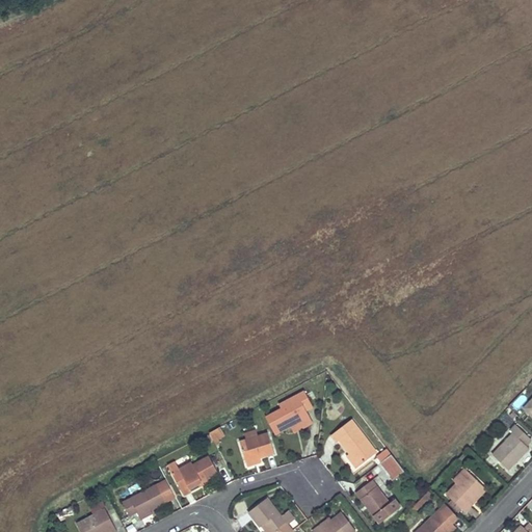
[(282,409),(266,417),(275,434),(291,426),(293,425),(291,422),(295,420),(297,423),(309,417),(307,411),(314,407),(306,392),(286,401),(288,405),(282,409)]
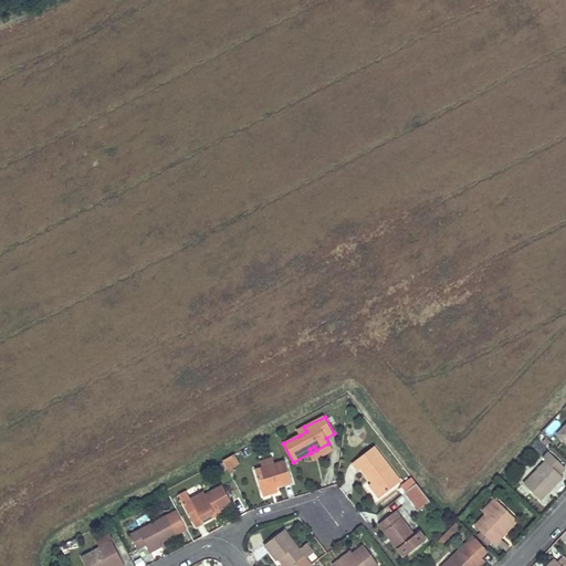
[(310,449),(312,452),(310,453),(311,458),(332,448),(328,443),(316,450),(314,447),(310,449)]
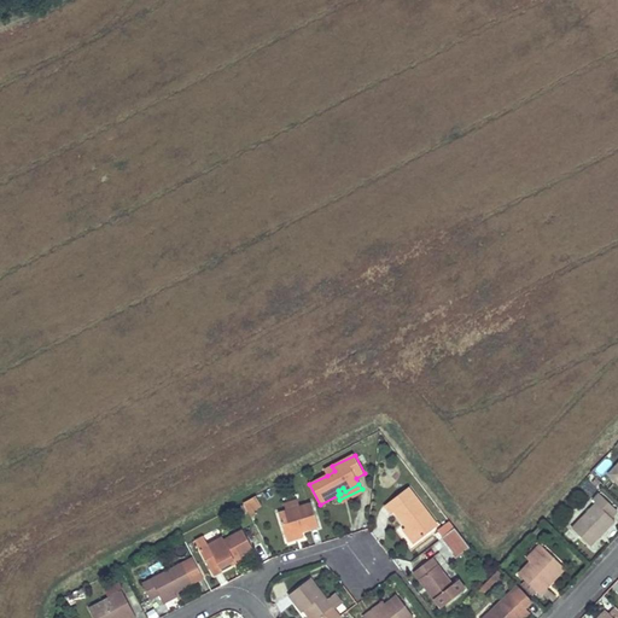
[(409,487),(385,505),(392,514),(396,512),(407,526),(418,541),(438,526),(409,487)]
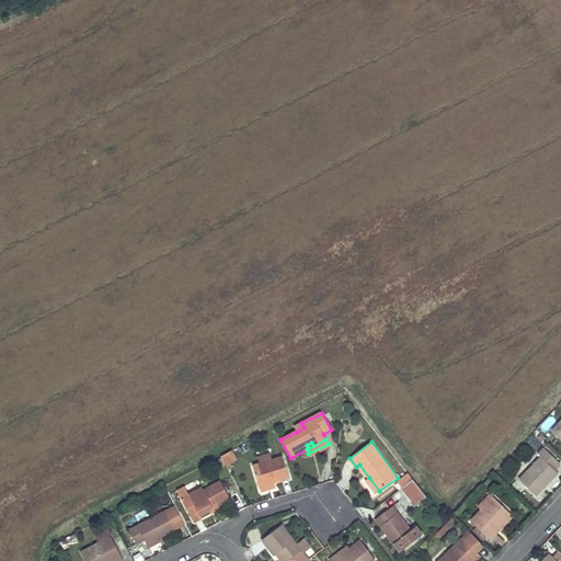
[(560,464),(545,448),(539,454),(541,457),(519,479),(536,495),(558,472),(556,470),(560,464)]
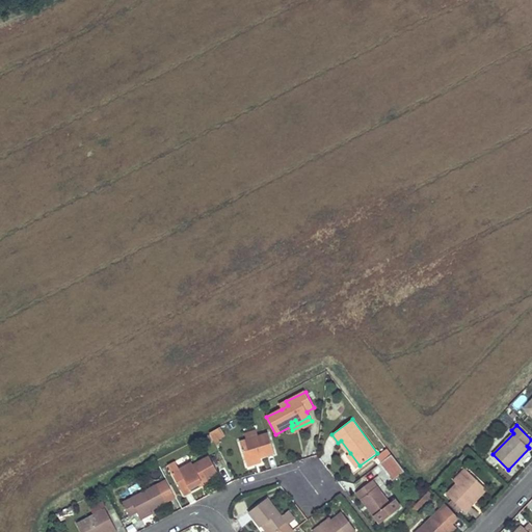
[(220,427),(210,432),(214,441),(224,435),(220,427)]
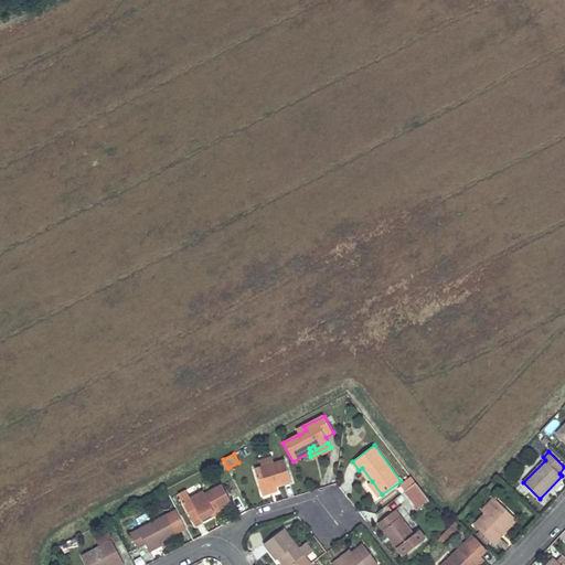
[(285,459),(255,468),(262,491),(276,487),(291,482),(285,459)]
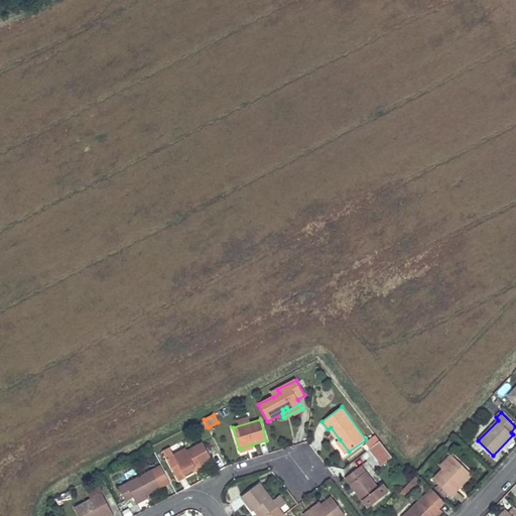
[(347,454),(349,452),(340,439),(338,440),(347,454)]
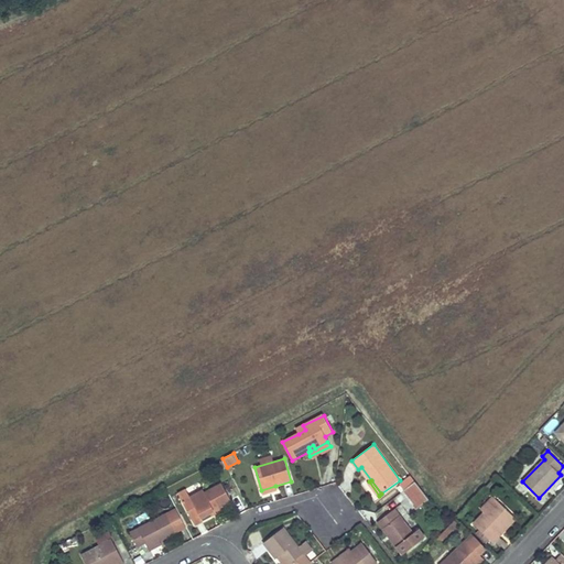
[(204,488),(182,499),(195,525),(213,516),(210,511),(221,506),(231,501),(221,483),(205,491),(204,488)]
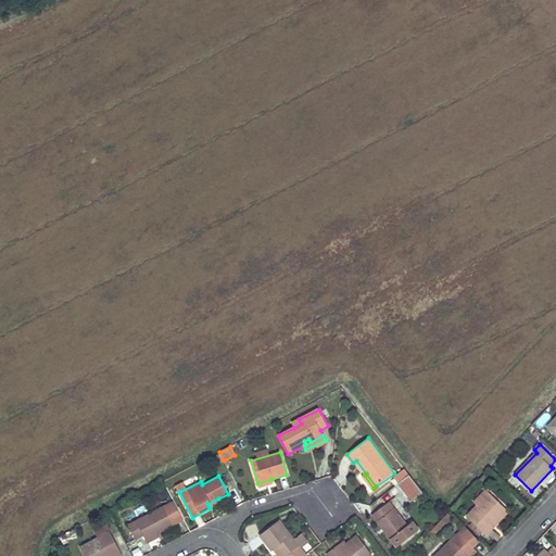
[(422,492),(409,476),(397,483),(412,501),(422,492)]
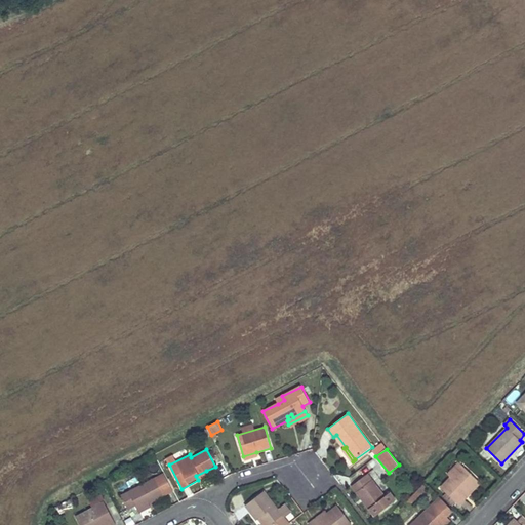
[(479,481),(462,466),(441,488),(458,506),(466,499),(463,496),(479,481)]
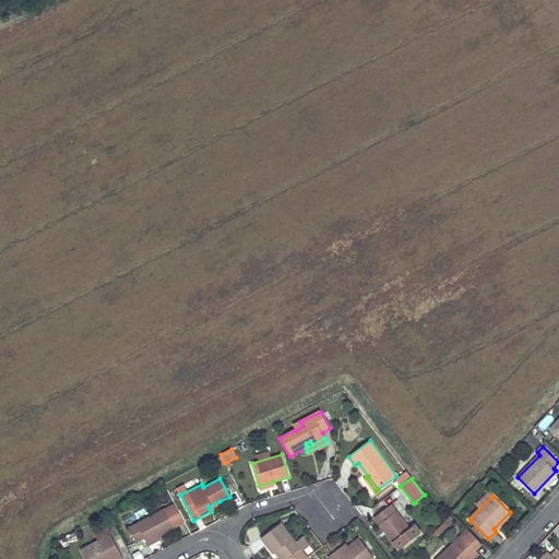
[(209,507),(211,511),(222,506),(219,501),(209,507)]
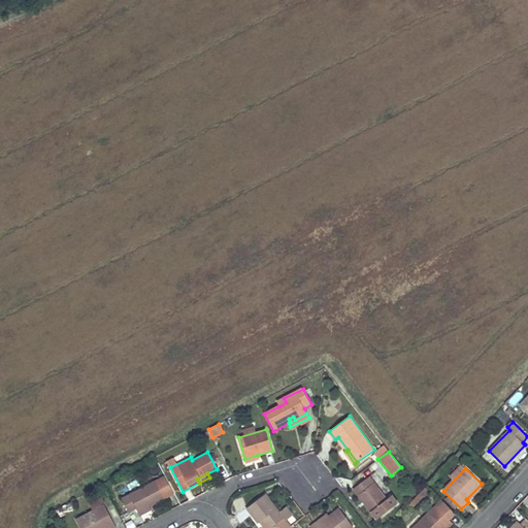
[(166,476),(122,499),(129,512),(136,508),(139,513),(151,506),(175,493),(166,476)]
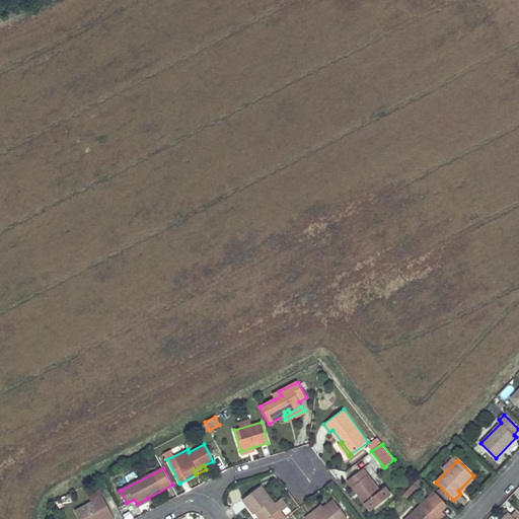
[(364,468),(349,480),(356,491),(359,489),(363,495),(361,496),(371,511),(392,495),(386,487),(381,491),(364,468)]
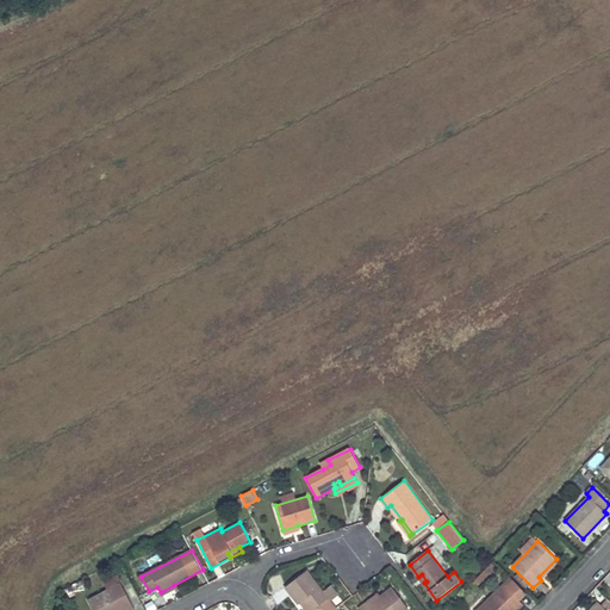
[(136,552),(120,560),(124,568),(139,560),(136,552)]
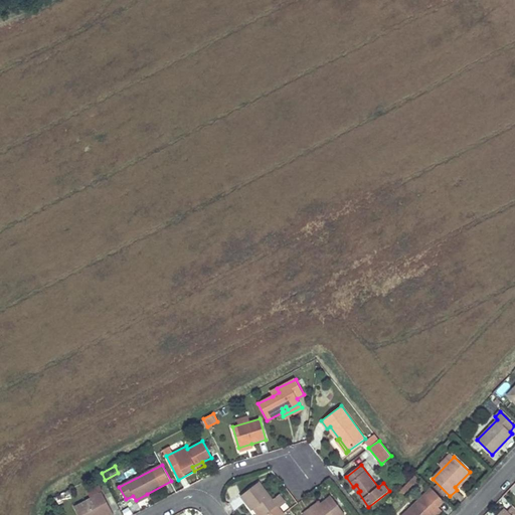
[(470,472),(455,487),(457,490),(472,474),(470,472)]
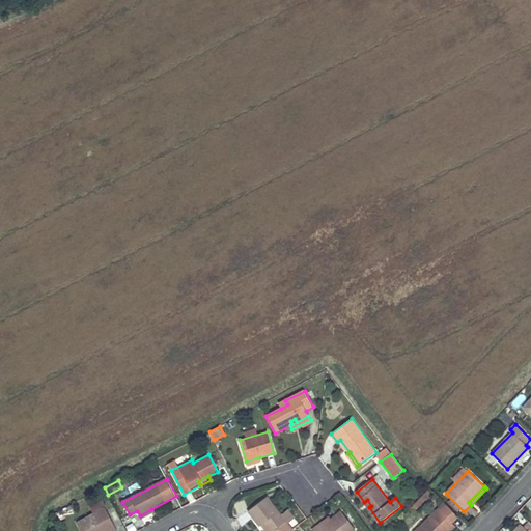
[(290,530),(292,530),(268,497),(249,510),(259,526),(264,523),(270,530),(290,530)]
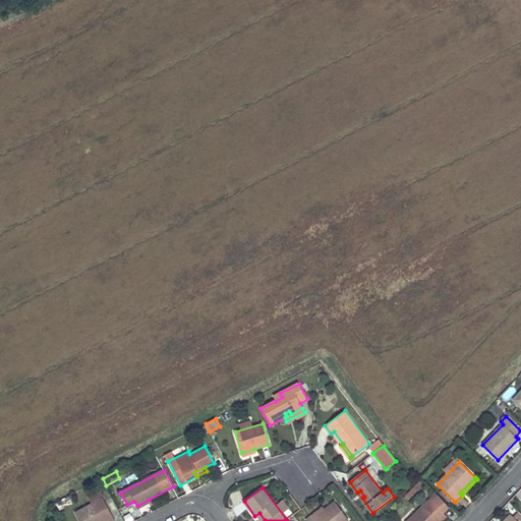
[(120,493),(112,497),(120,512),(128,508),(127,505),(120,493)]
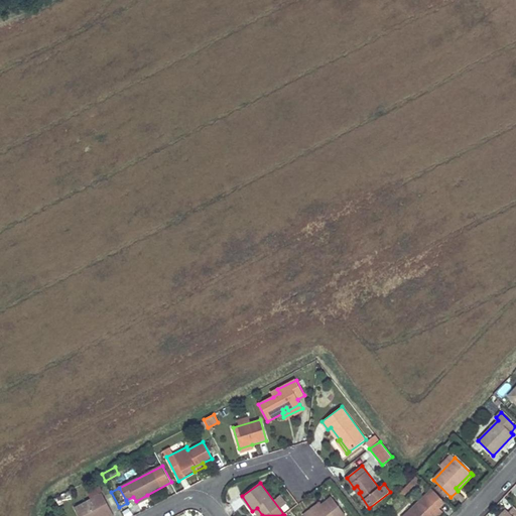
[(432,489),(403,515),(435,515),(441,511),(438,507),(444,502),(432,489)]
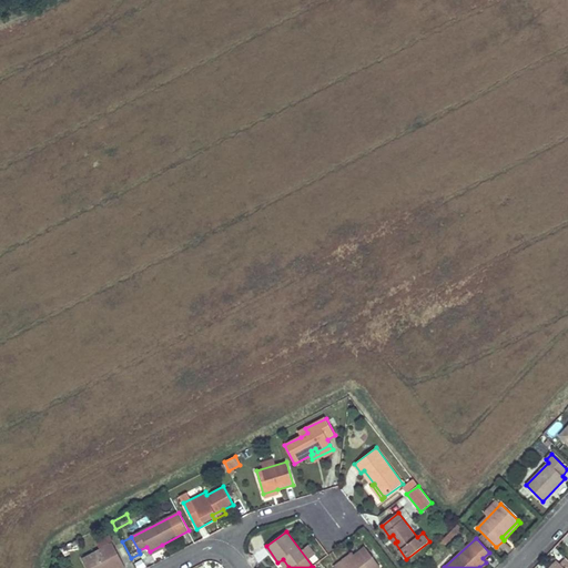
[(112,543),(82,557),(87,567),(114,567),(117,567),(115,567),(124,567),(125,567),(112,543)]
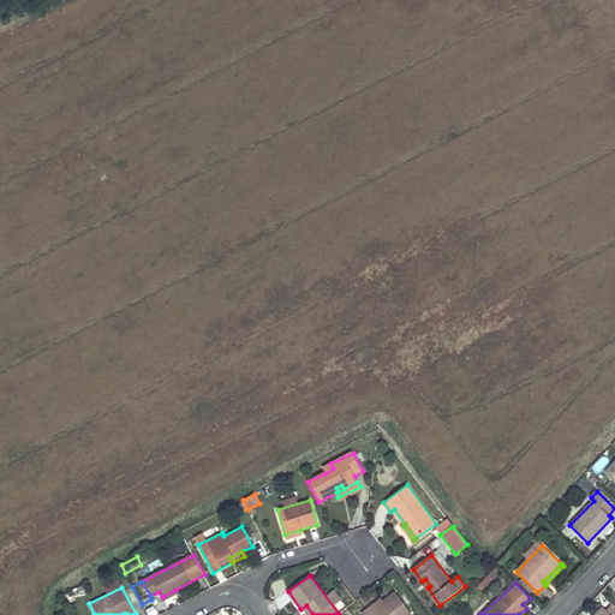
[(175,590),(162,597),(163,602),(178,595),(175,590)]
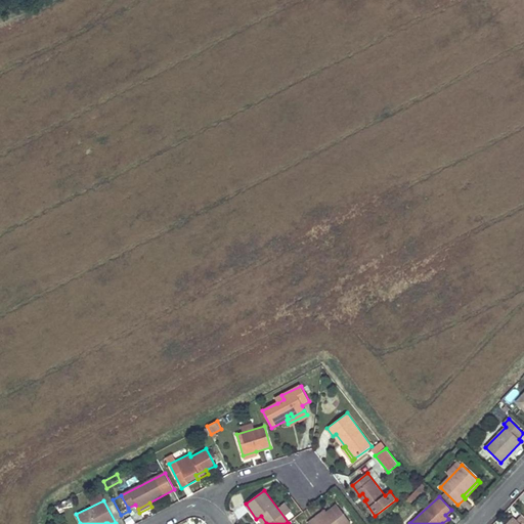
[(315,517),(309,522),(310,523),(348,523),(349,523),(336,507),(318,520),(315,517)]
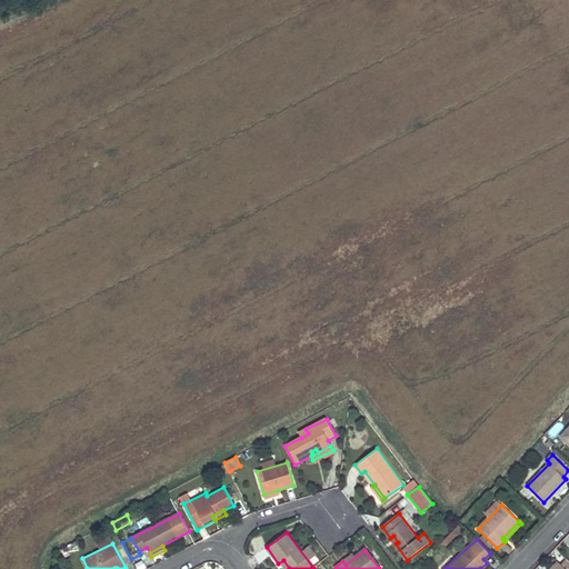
[(568,568),(568,560),(567,558),(561,565),(556,568),(568,568)]
